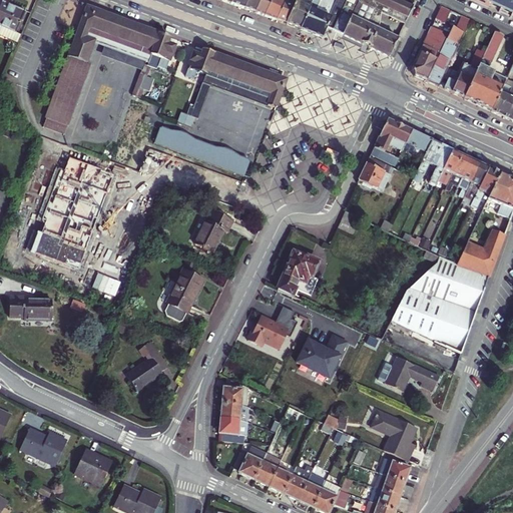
[(0,0),(0,27),(15,33),(24,12),(2,3),(2,2),(0,0)]
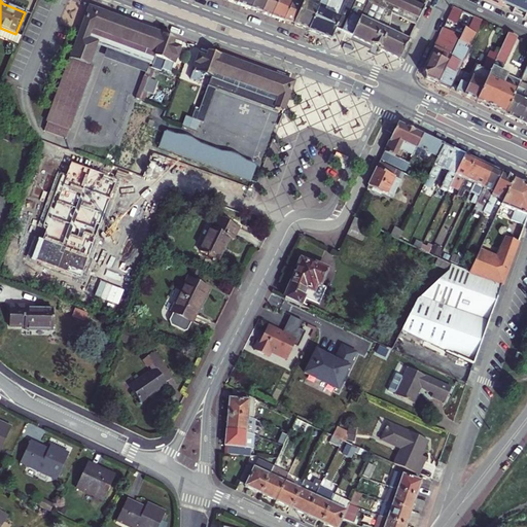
[(249,11),(254,0),(239,0),(236,7),(249,11)]
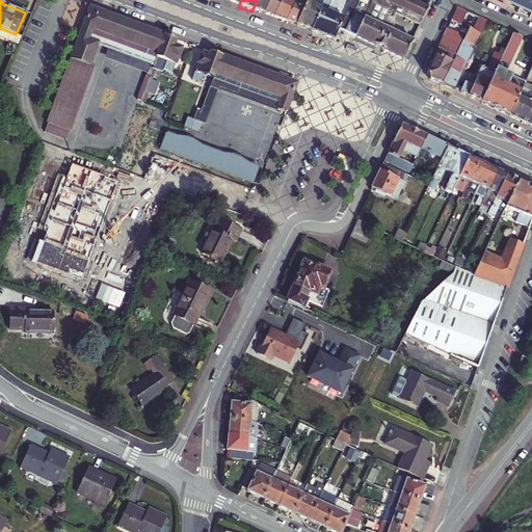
[(257,0),(251,11),(263,16),(270,0),(257,0)]
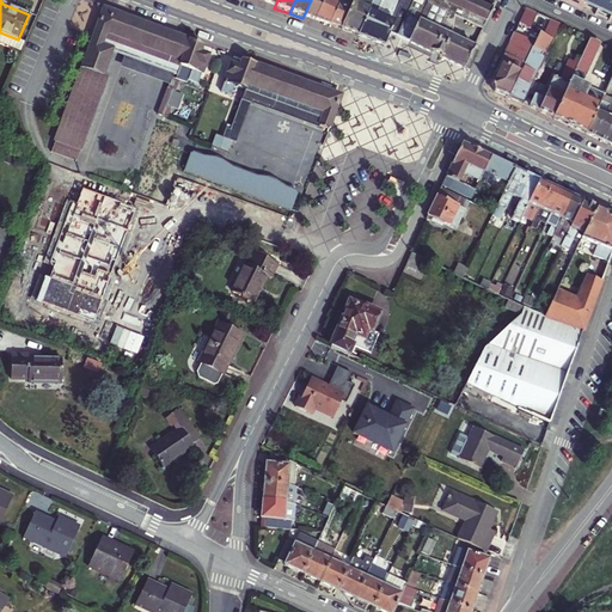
[(313,23),(323,0),(311,0),(303,18),(313,23)]
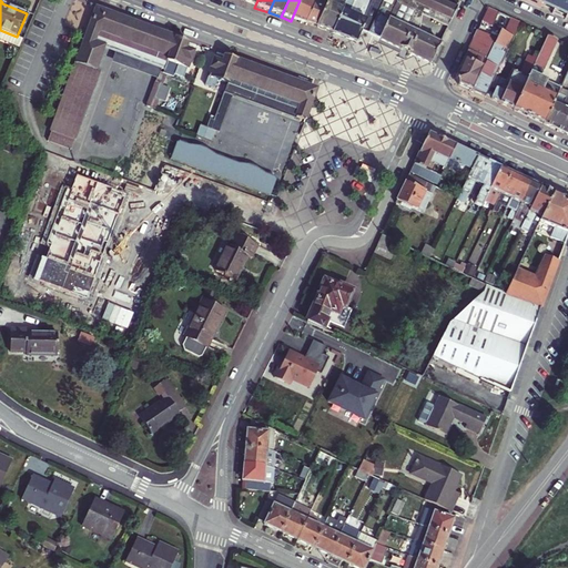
[(314,0),(300,0),(291,21),(303,26),(314,0)]
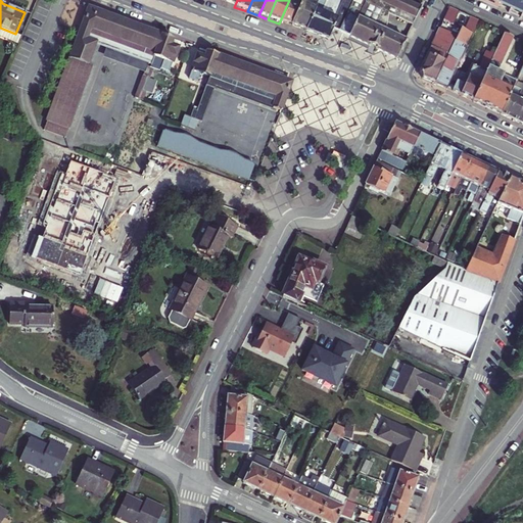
[(289,0),(279,24),(290,28),(301,0),(289,0)]
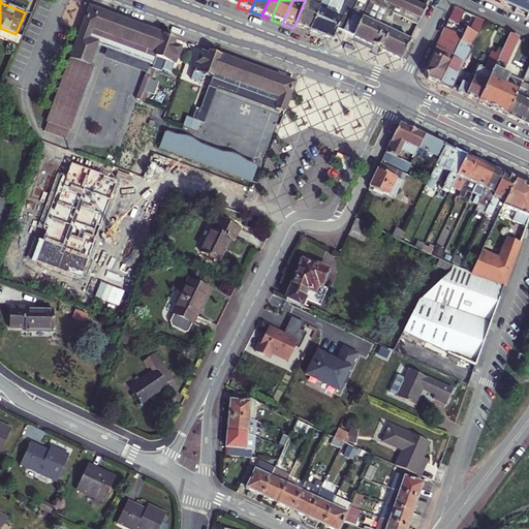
[(305,0),(293,28),(308,33),(323,0),(305,0)]
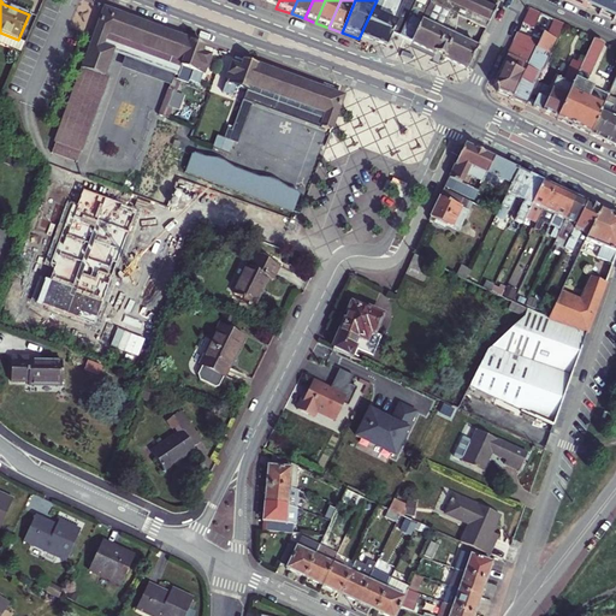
[(377,0),(359,39),(386,49),(392,37),(397,39),(402,28),(377,18),(384,0),(377,0)]
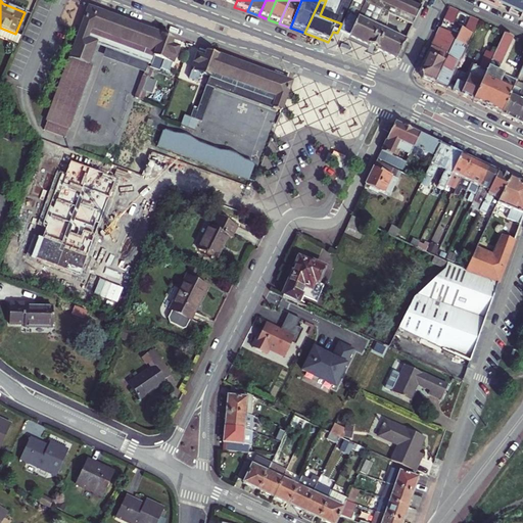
[(367,47),(395,60),(403,42),(389,35),(390,33),(384,30),(378,27),(383,15),(385,16),(388,10),(398,14),(395,21),(410,29),(419,9),(397,0),(351,0),(341,24),(337,33),(367,47)]
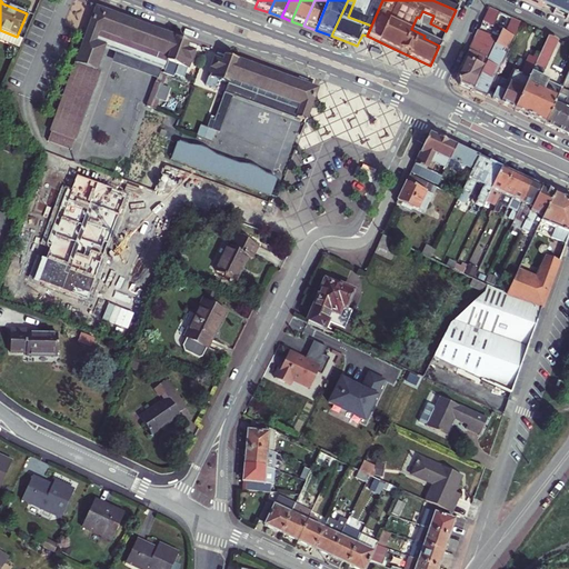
[(370,0),(368,9),(376,12),(380,0),(370,0)]
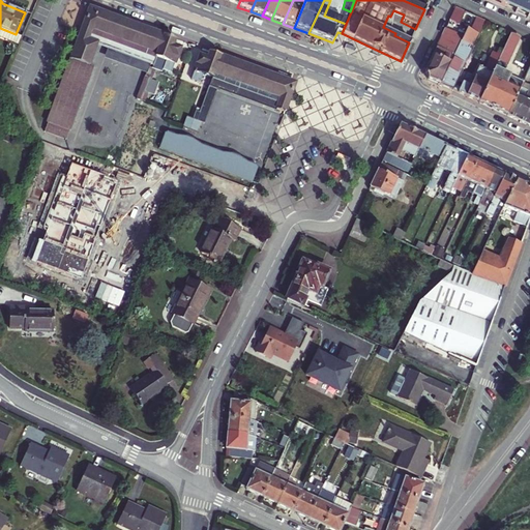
[(529,0),(488,0),(488,1),(503,9),(505,6),(516,11),(514,15),(517,16),(518,15),(526,18),(526,20),(528,21),(529,18),(529,0)]
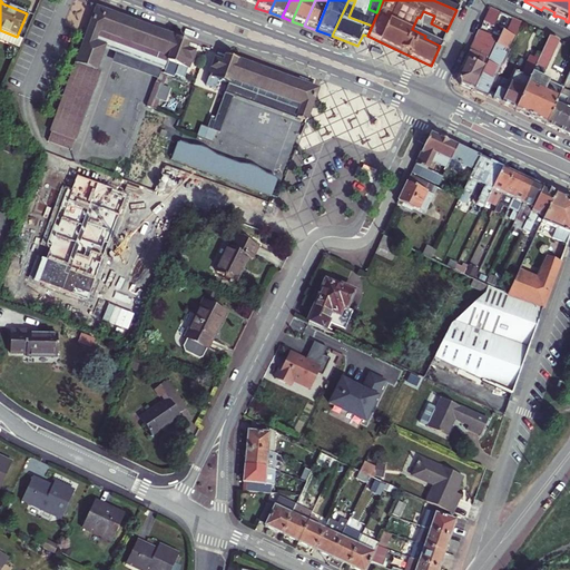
[(489,28),(495,13),(489,10),(482,25),(489,28)]
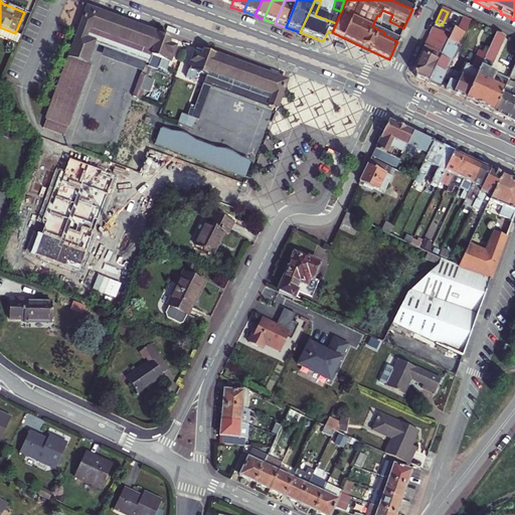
[(382,10),(379,16),(382,18),(389,21),(392,14),(382,10)]
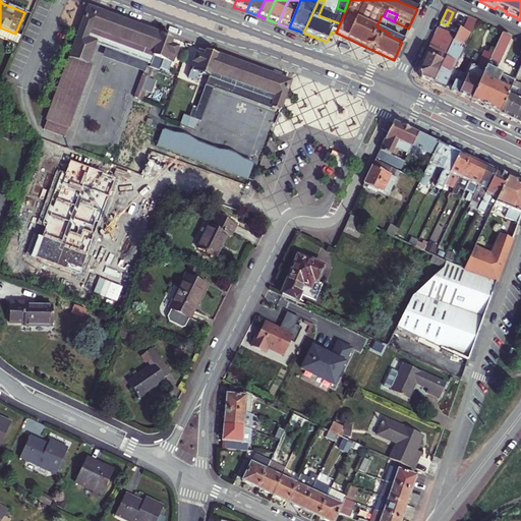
[(169,48),(171,41),(162,38),(156,35),(88,11),(45,131),(65,138),(93,66),(88,64),(96,43),(151,63),(152,59),(161,62),(158,71),(167,74),(176,50),(169,48)]
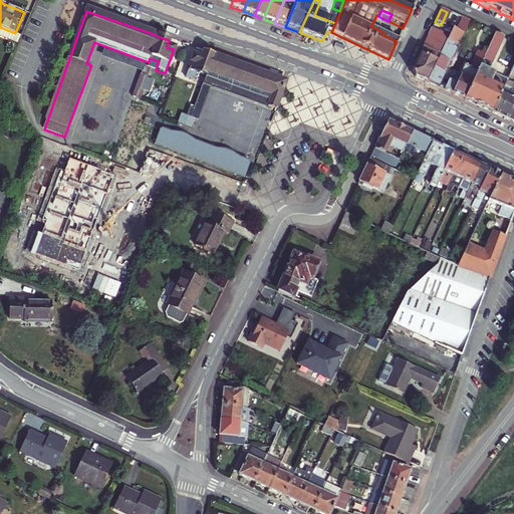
[(381,18),(378,16),(376,15),(371,26),(377,29),(381,18)]
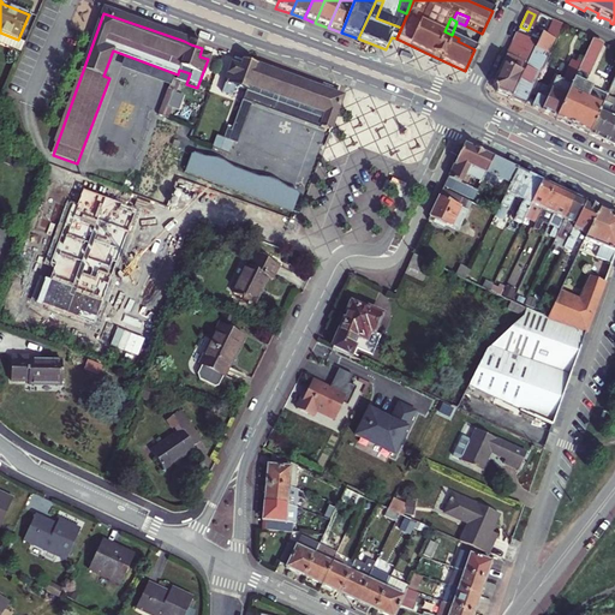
[(18,40),(0,33),(0,43),(22,52),(25,42),(18,40)]
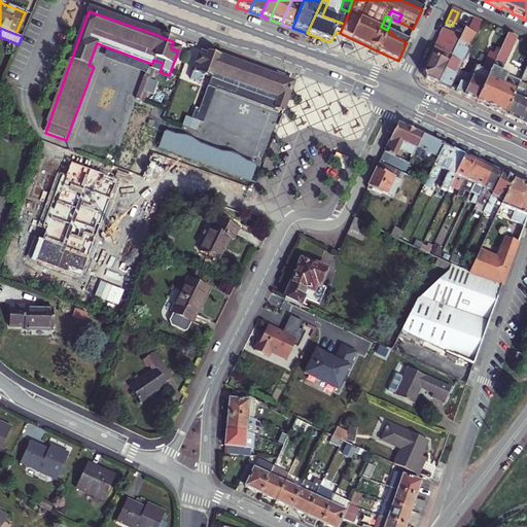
[(455,40),(441,33),(422,72),(425,80),(451,92),(473,43),(457,35),(455,40)]
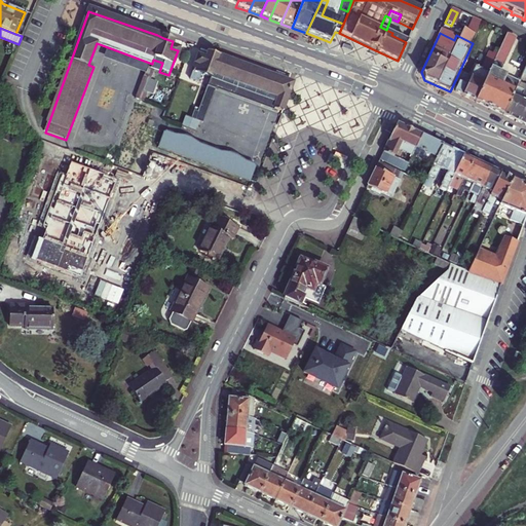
[(506,35),(495,60),(494,63),(503,66),(516,39),(506,35)]
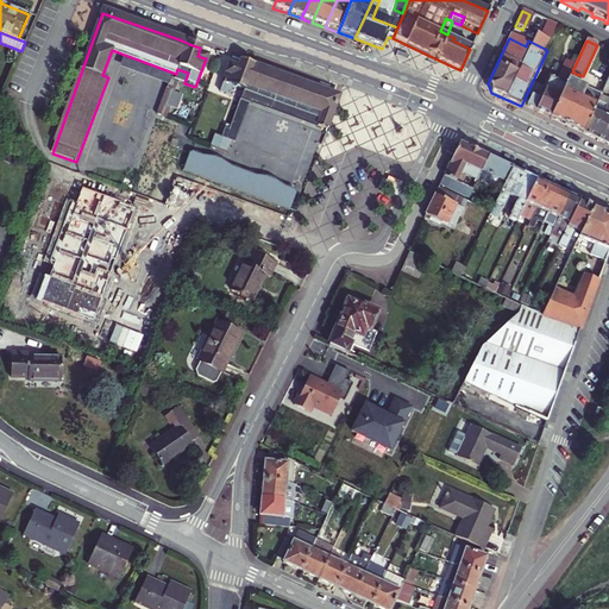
[(231,88),(243,94),(245,87),(320,115),(315,127),(326,132),(338,98),(252,67),(240,62),(238,69),(227,66),(217,94),(227,99),(231,88)]
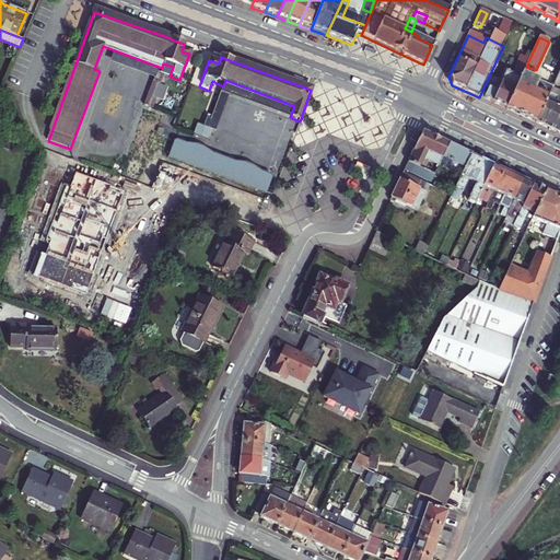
[(483,100),(505,109),(522,74),(526,67),(527,63),(521,60),(517,68),(516,67),(512,76),(504,72),(500,83),(492,80),(483,100)]
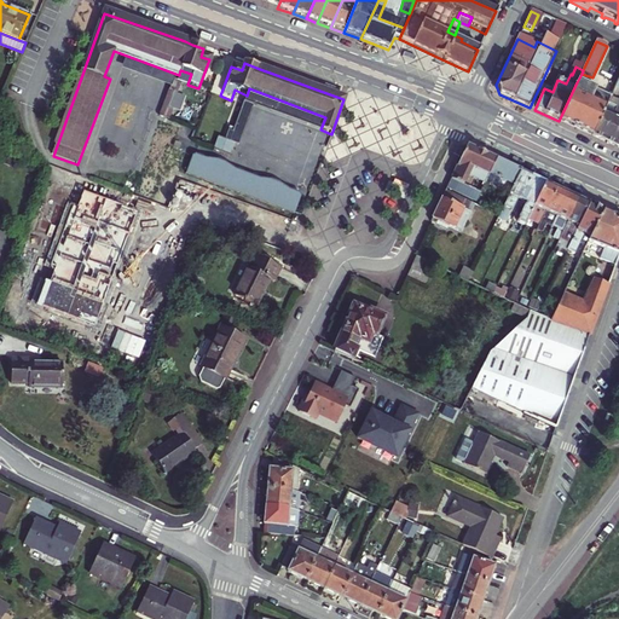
[(180,81),(172,77),(157,119),(168,122),(172,114),(166,111),(173,94),(175,96),(180,81)]
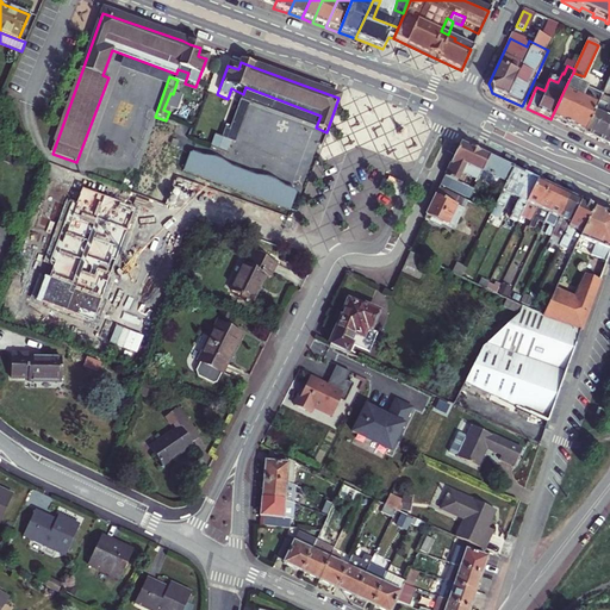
[(584,134),(599,99),(601,95),(568,81),(551,119),(584,134)]
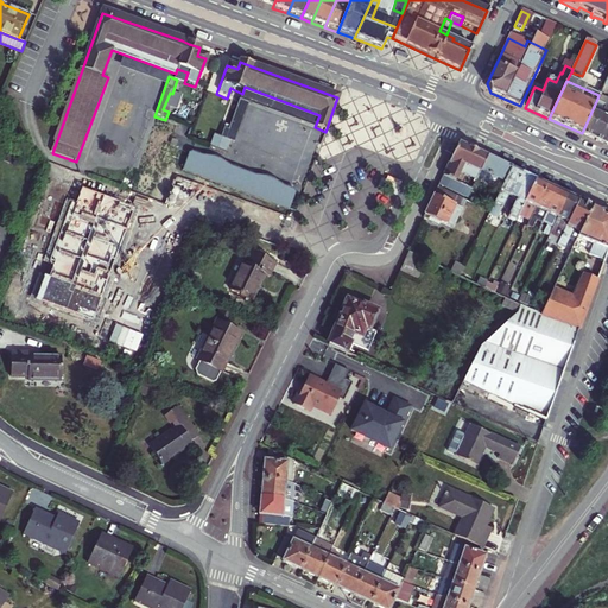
[(248,103),(315,127),(320,115),(245,87),(242,94),(240,100),(248,103)]
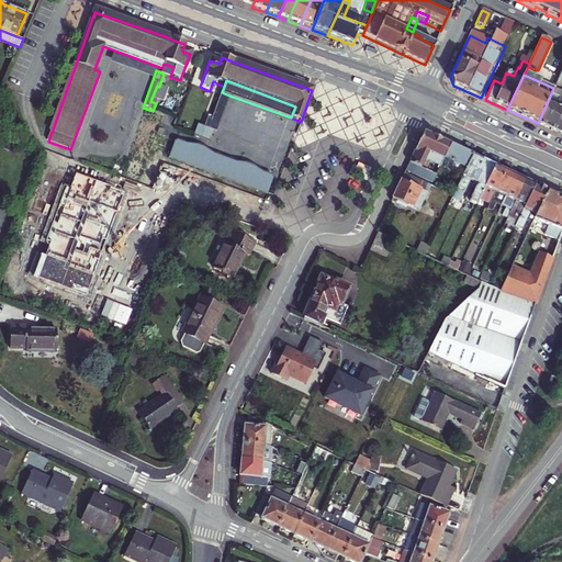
[(538,123),(549,128),(561,99),(561,96),(552,91),(538,123)]
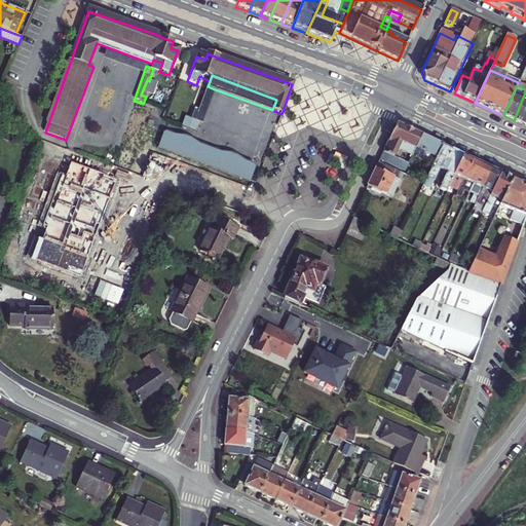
[(198,125),(200,125),(214,92),(207,89),(196,115),(191,113),(188,120),(184,118),(180,129),(194,136),(198,125)]
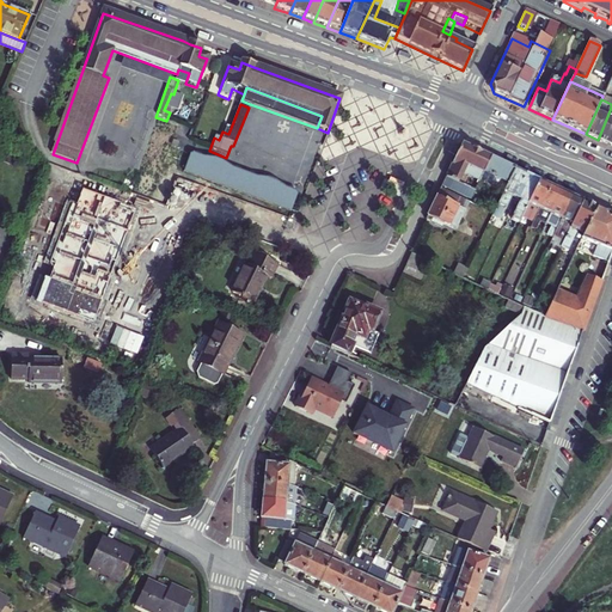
[(609,146),(611,139),(611,108),(598,140),(609,146)]
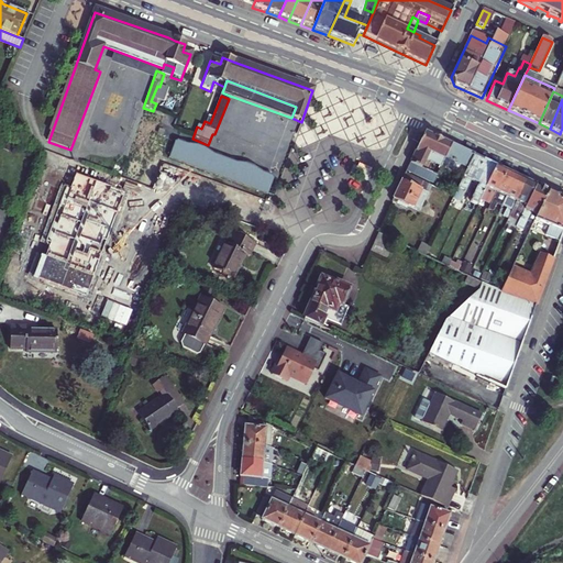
[(411,163),(421,167),(426,158),(442,166),(445,158),(452,145),(424,132),(411,163)]
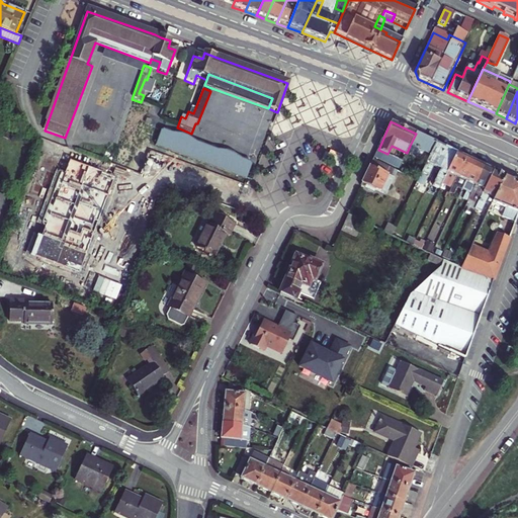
[(246,180),(251,167),(188,144),(161,134),(156,146),(246,180)]
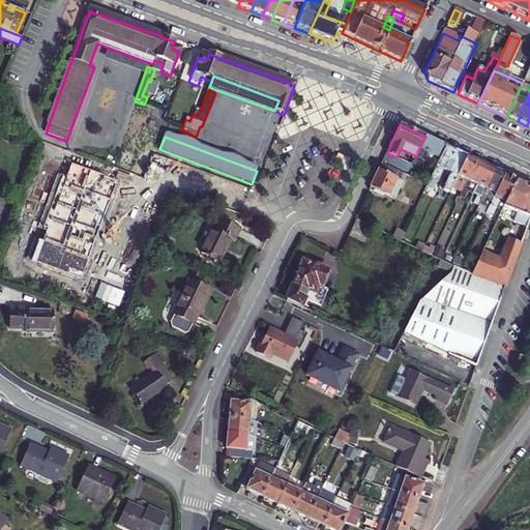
[(425,137),(419,149),(439,157),(445,146),(425,137)]
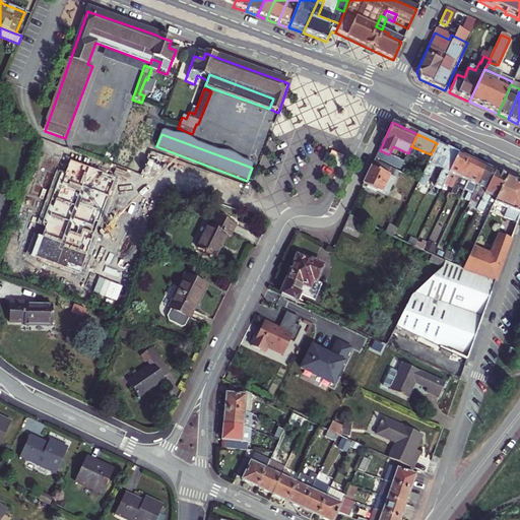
[(439,168),(447,148),(437,143),(431,154),(423,174),(430,177),(436,166),(439,168)]
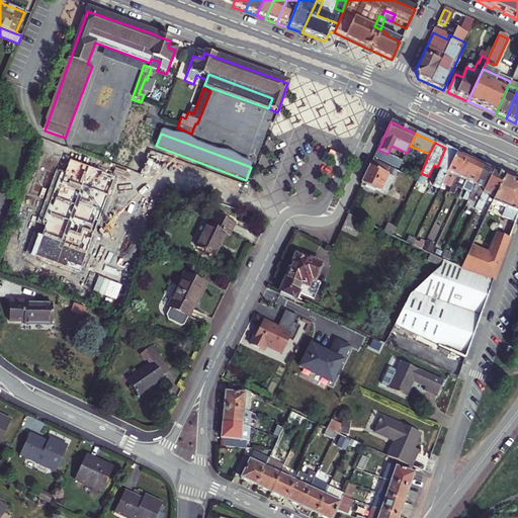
[(442,183),(443,180),(456,153),(445,148),(437,167),(440,169),(435,180),(442,183)]
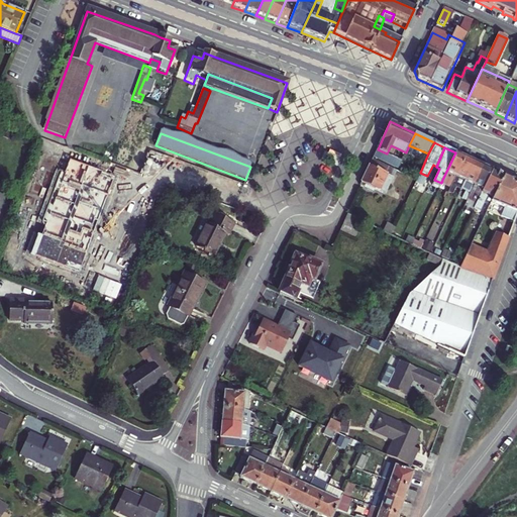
[(402,161),(387,153),(378,149),(373,159),(390,167),(395,169),(398,171),(402,161)]
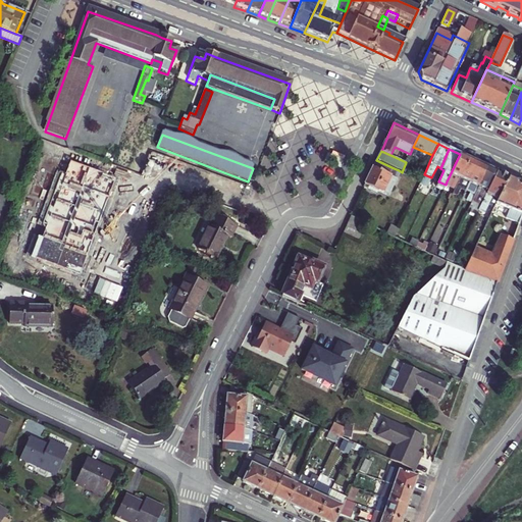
[(456,186),(469,158),(460,154),(447,181),(456,186)]
